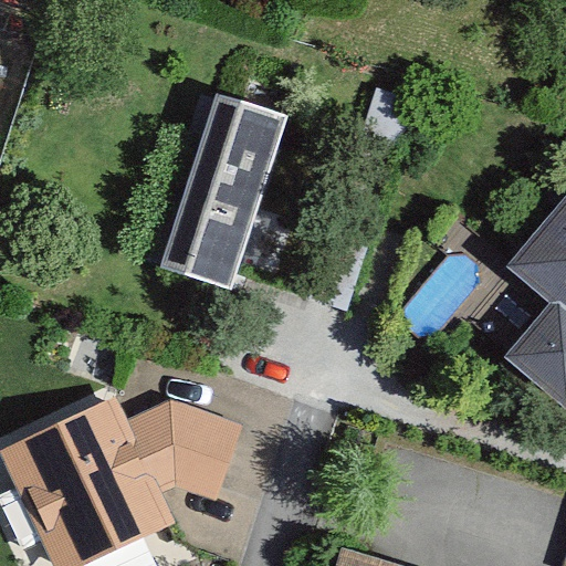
[(376,86),(366,132),(407,146),(413,96),(376,86)]
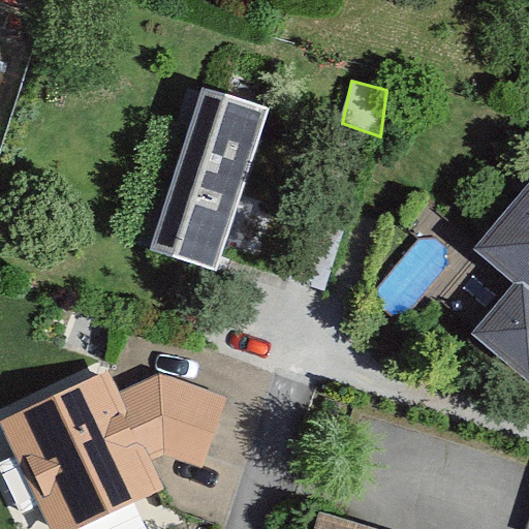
[(269,107),(201,87),(152,249),(219,270),(269,107)]
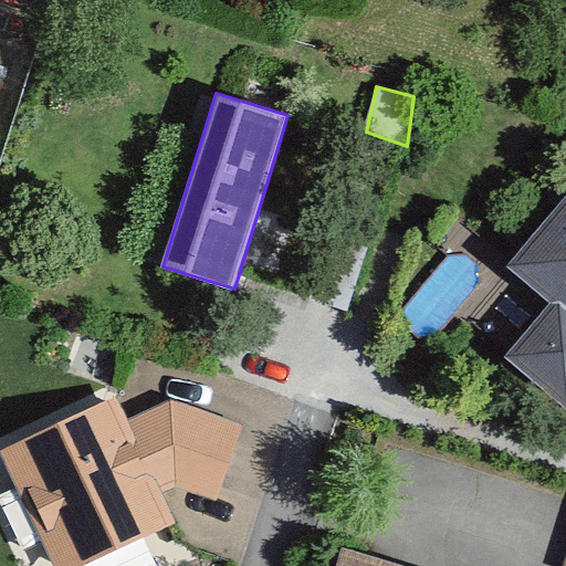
[(565,412),(565,200),(507,266),(551,306),(504,358),(565,412)]
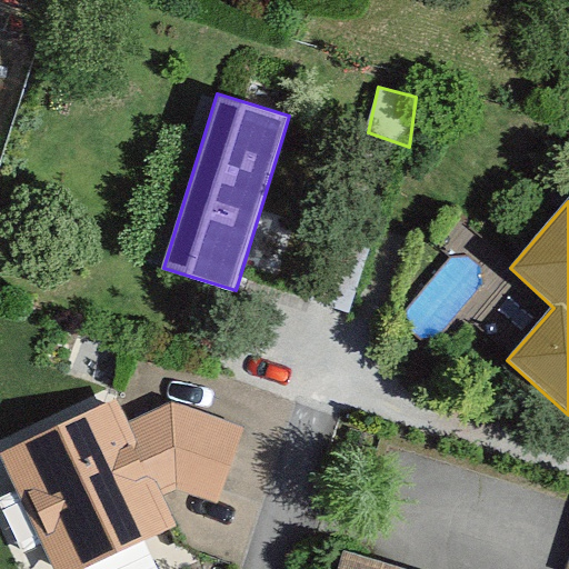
[(243,425),(171,401),(128,420),(118,399),(0,451),(52,568),(79,568),(175,527),(161,495),(176,488),(218,501),(243,425)]
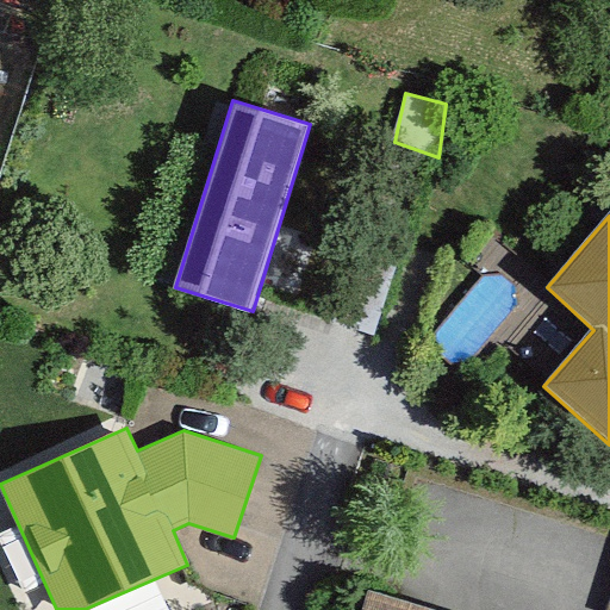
[(436,609),(368,590),(362,609),(436,609)]
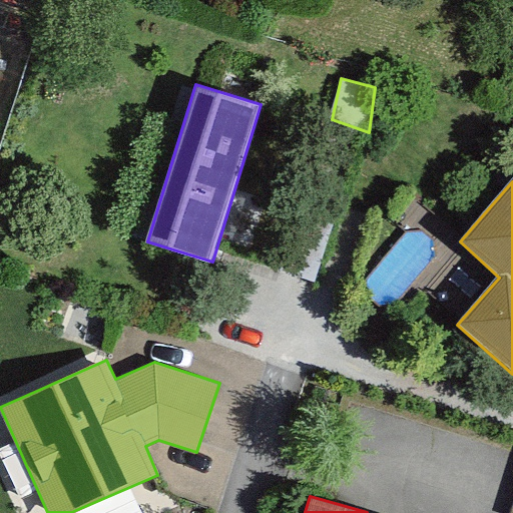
All buildings are outlined.
